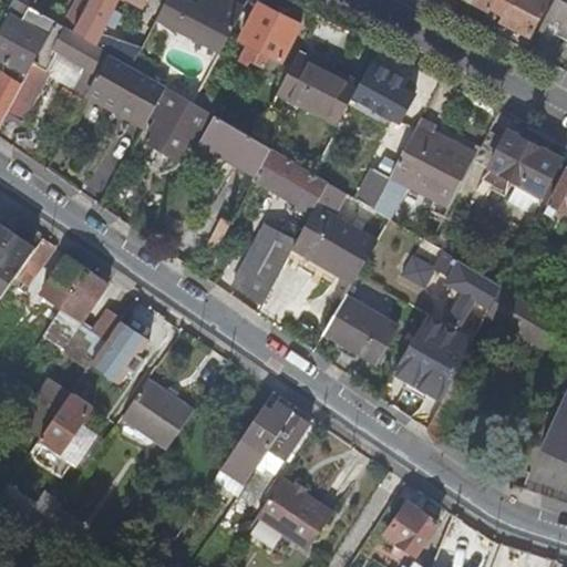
[(84,17),(92,1),(90,0),(79,0),(73,11),(84,17)]
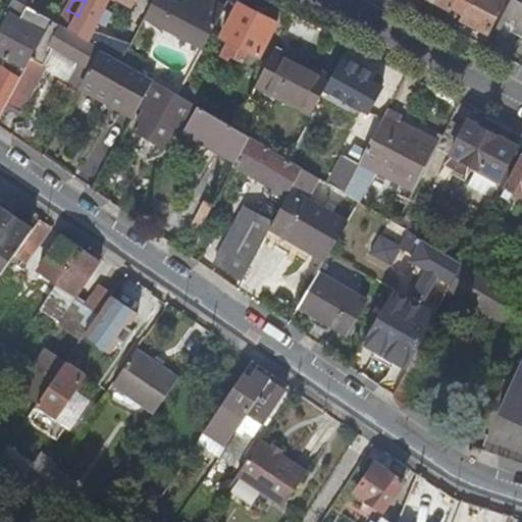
[(135,0),(86,0),(85,1),(77,15),(70,31),(101,49),(122,61),(128,50),(129,48),(97,29),(110,0),(120,0),(133,6),(135,0)]
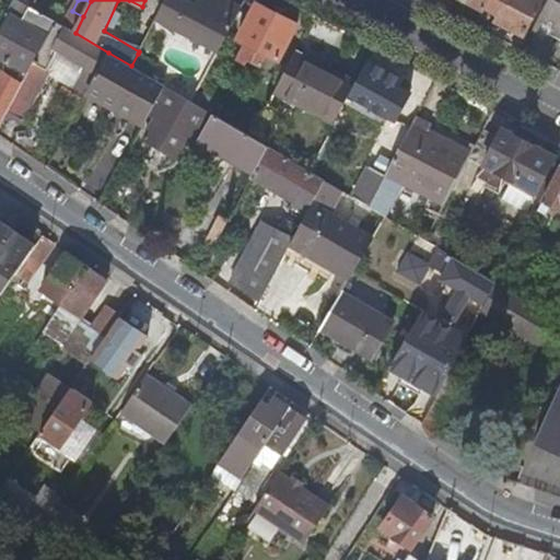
[(165,0),(155,21),(219,54),(229,36),(241,12),(219,0),(165,0)]
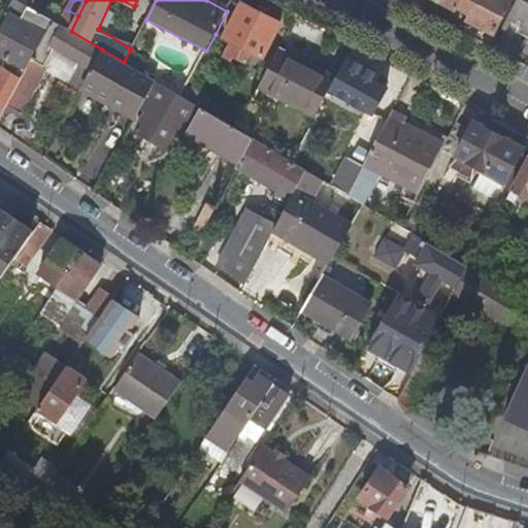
[(459,10),(464,0),(436,0),(459,11),(459,10)]
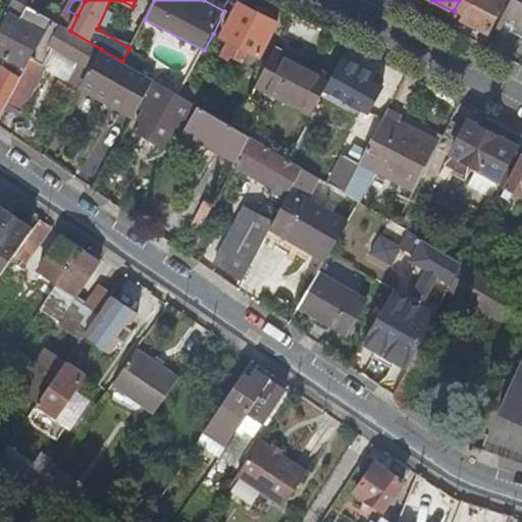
[(459,0),(454,10),(466,16),(464,20),(488,34),(505,0),(459,0)]
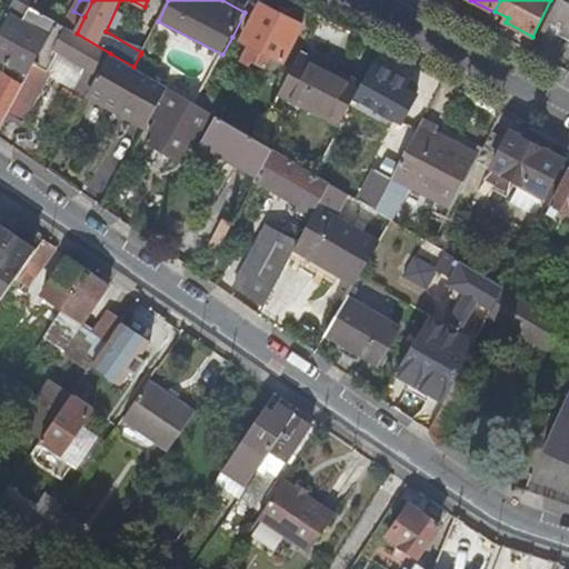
[(568,0),(559,0),(545,28),(568,40),(568,0)]
